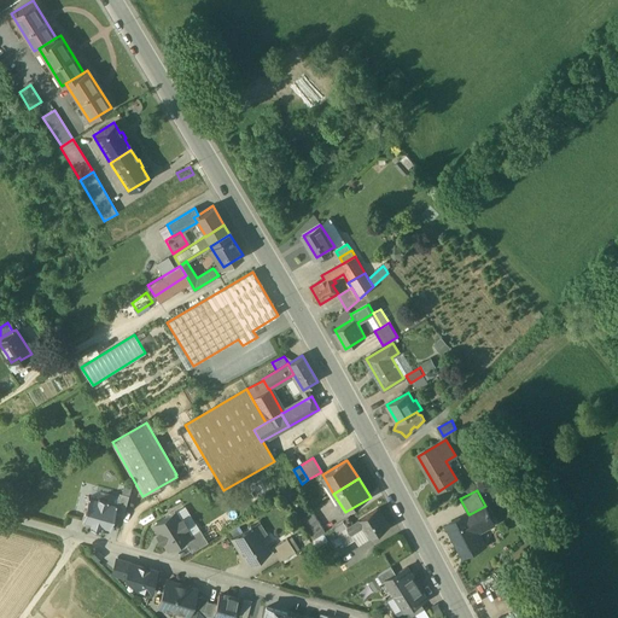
[(114,514),(123,517),(129,496),(120,494),(116,506),(117,506),(114,514)]
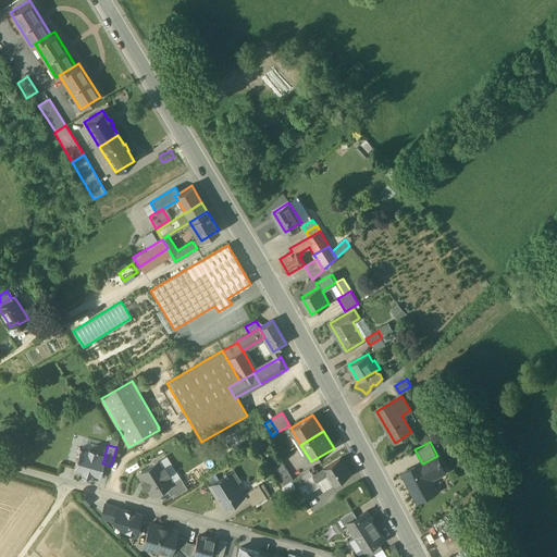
[(88,450),(79,448),(74,470),(82,472),(82,475),(90,478),(90,475),(99,478),(102,463),(106,456),(97,454),(97,452),(88,448),(88,450)]
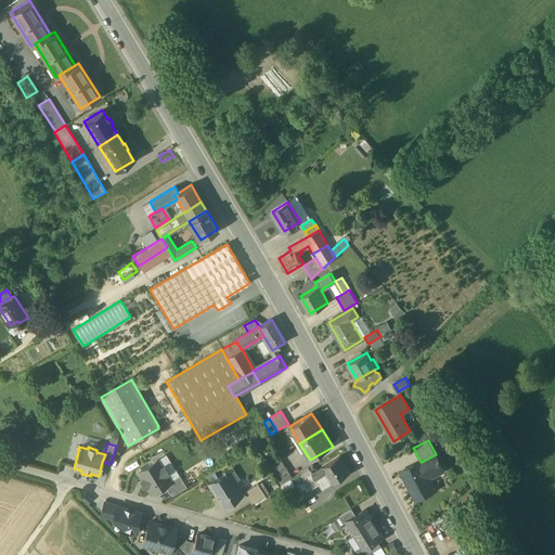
[(436,454),(422,462),(421,461),(421,462),(403,470),(409,482),(408,482),(416,500),(436,490),(427,474),(441,466),(436,454)]
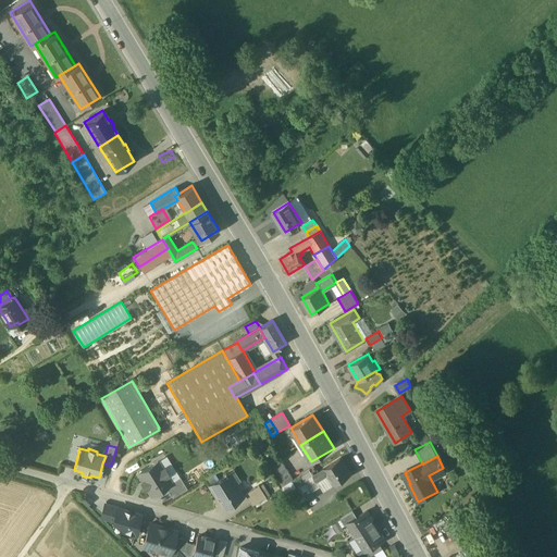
[(341,458),(324,468),(329,474),(332,480),(331,481),(334,486),(350,475),(341,458)]
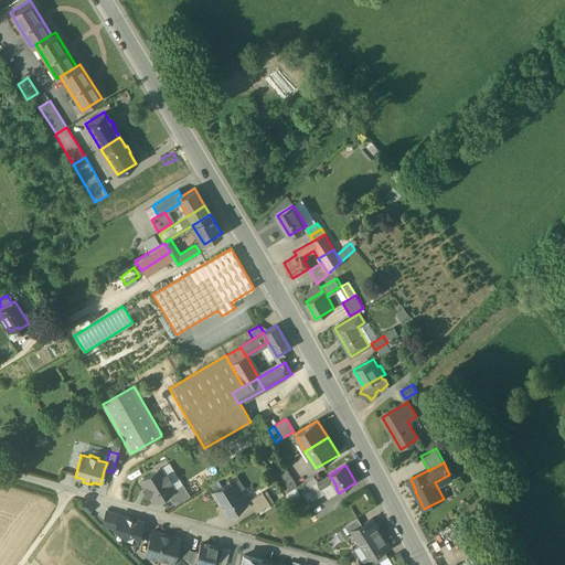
[(160,468),(140,481),(145,488),(144,489),(148,497),(150,496),(155,503),(168,494),(173,491),(173,490),(169,483),(171,482),(167,475),(164,476),(160,468)]
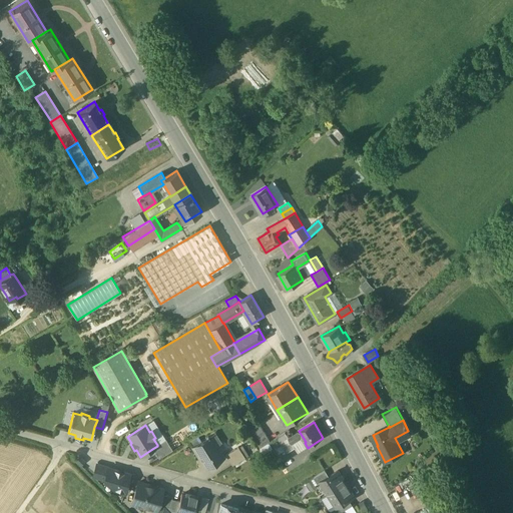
[(271,442),(260,425),(249,432),(260,448),(271,442)]
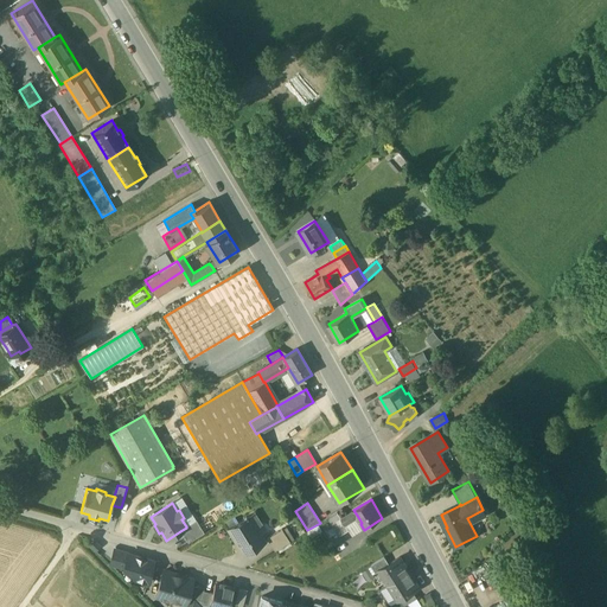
[(342,518),(345,525),(358,517),(353,510),(342,518)]
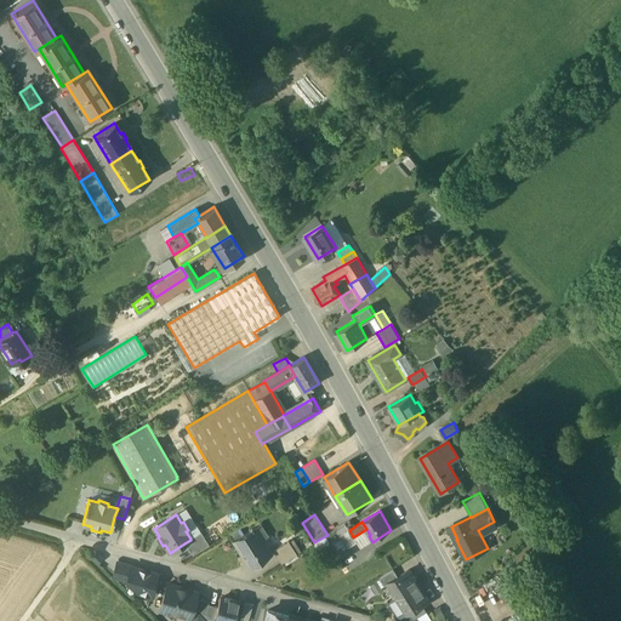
[(349,530),(346,524),(337,529),(349,547),(357,542),(353,537),(349,530)]
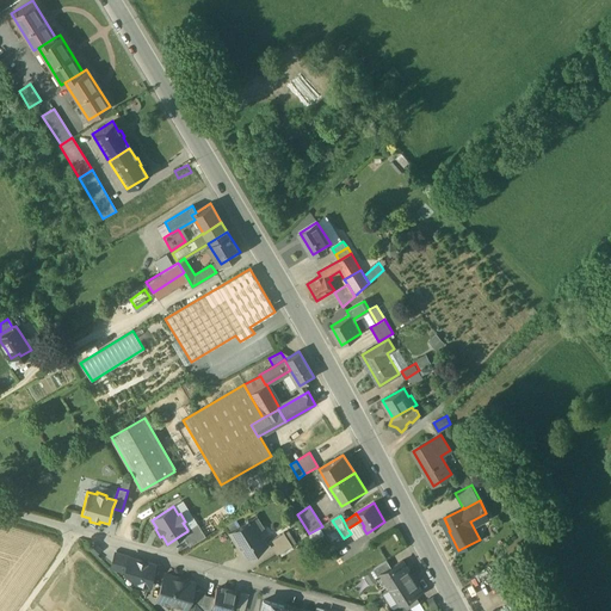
[(255,517),(247,522),(253,531),(257,530),(261,528),(255,517)]
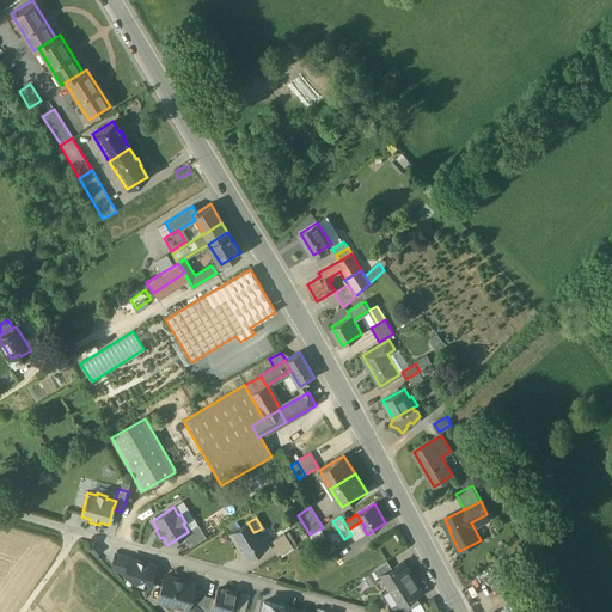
[(254,532),(248,522),(230,534),(246,560),(267,546),(257,531),(254,532)]
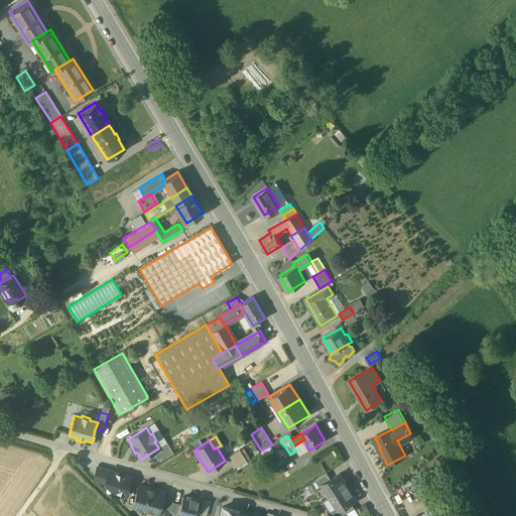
[(166,442),(158,447),(158,448),(153,452),(159,462),(173,453),(166,442)]
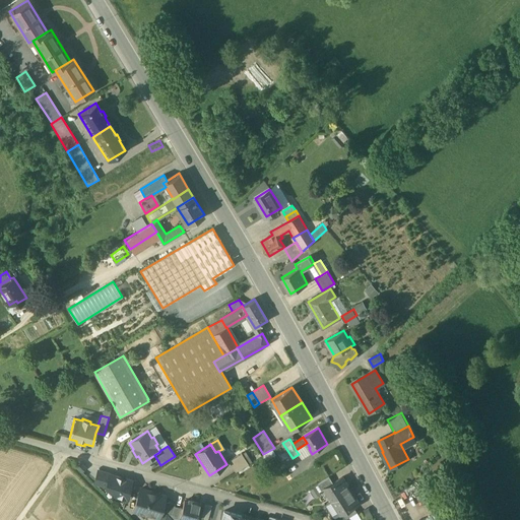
[(248,464),(242,453),(229,461),(235,472),(248,464)]
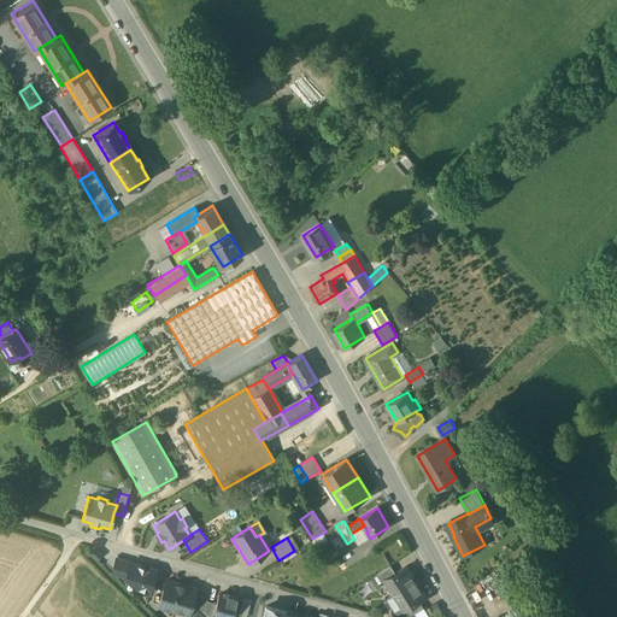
[(130,563),(116,559),(112,574),(127,577),(130,563)]
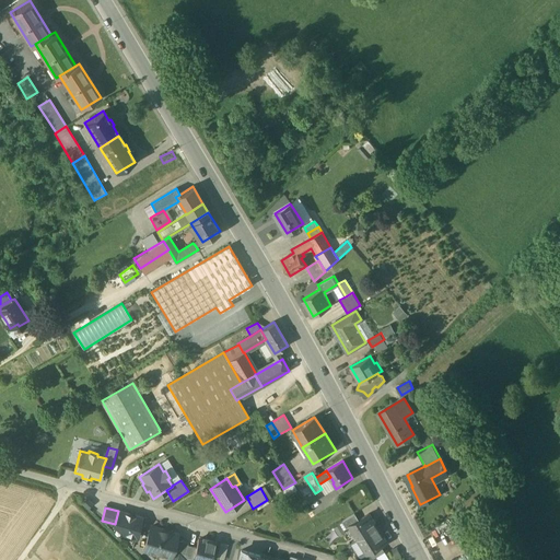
[(136,538),(142,518),(118,511),(115,525),(126,536),(136,538)]
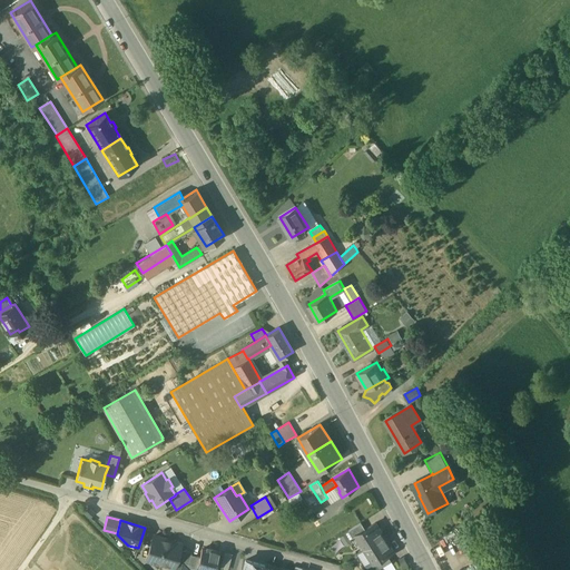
[(361,523),(349,531),(353,539),(355,537),(365,530),(361,523)]
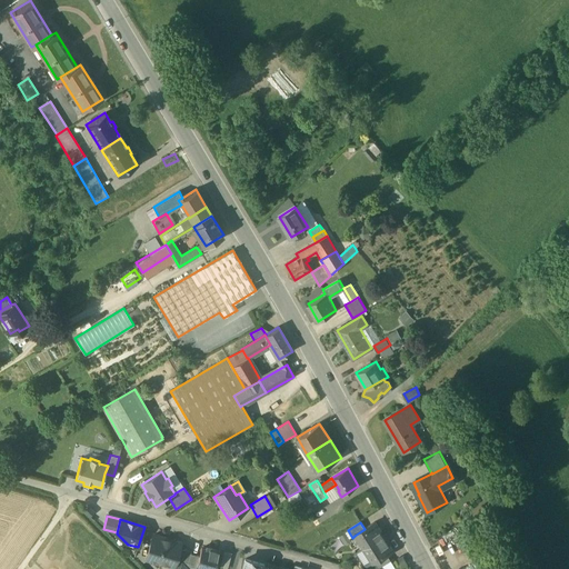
[(383,537),(373,522),(365,529),(355,536),(363,549),(383,537)]
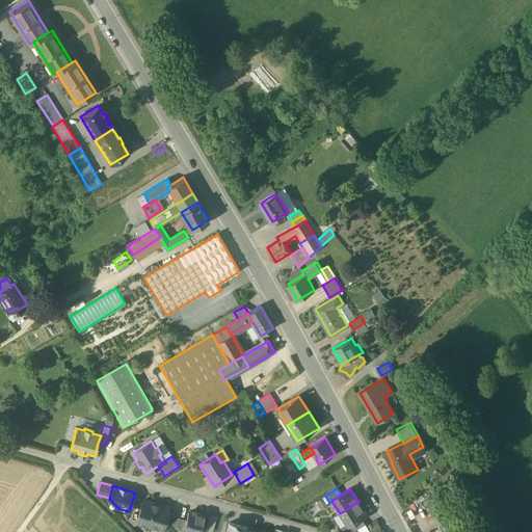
[(418,501),(425,521),(436,516),(428,497),(418,501)]
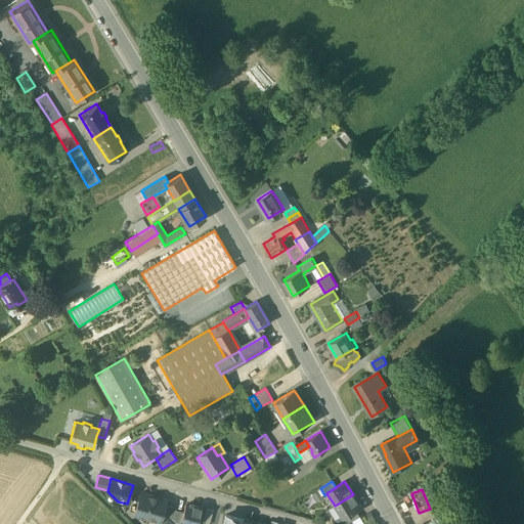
[(166,500),(141,493),(135,515),(160,522),(165,505),(166,500)]
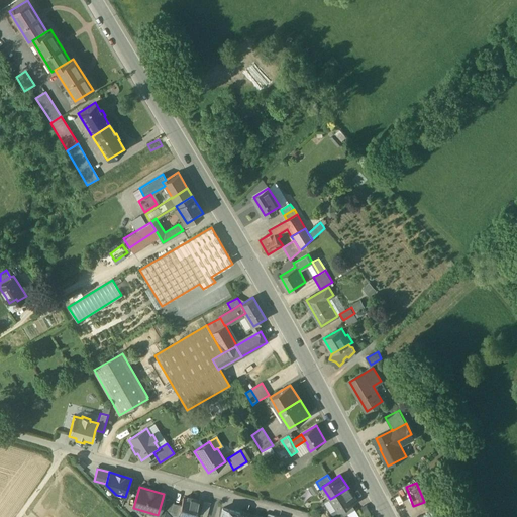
[(348,488),(330,499),(338,512),(351,504),(356,501),(348,488)]
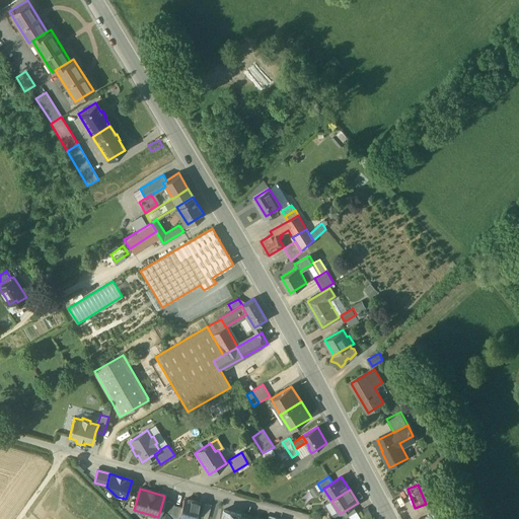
[(395,498),(405,518),(409,518),(418,515),(408,492),(395,498)]
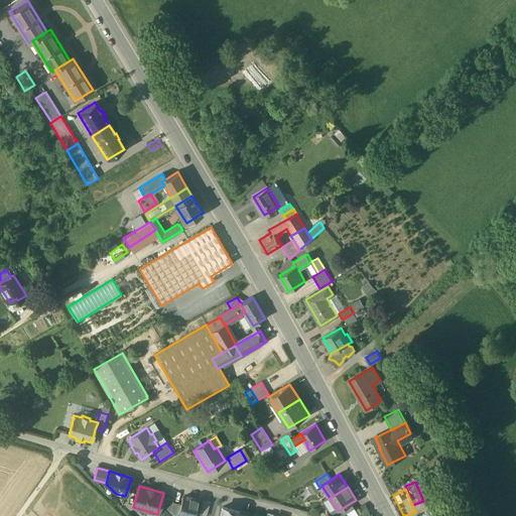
[(168,499),(162,497),(157,514),(155,515),(162,515),(165,510),(168,499)]
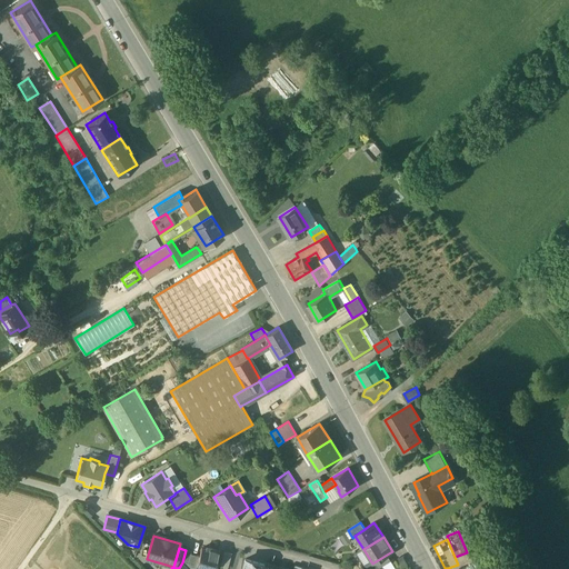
[(209,551),(202,549),(198,566),(207,568),(213,568),(219,551),(210,548),(209,551)]
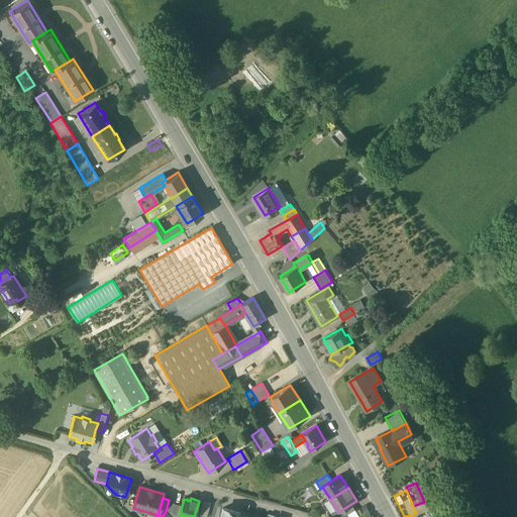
[(174,501),(169,500),(166,511),(171,512),(174,503),(174,501)]
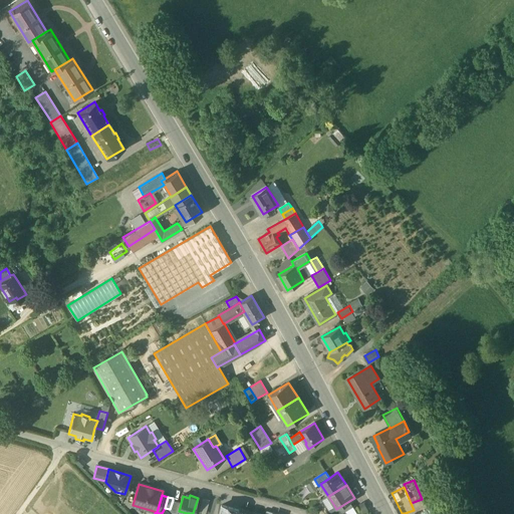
[(179,502),(173,500),(170,509),(170,511),(176,513),(179,502)]
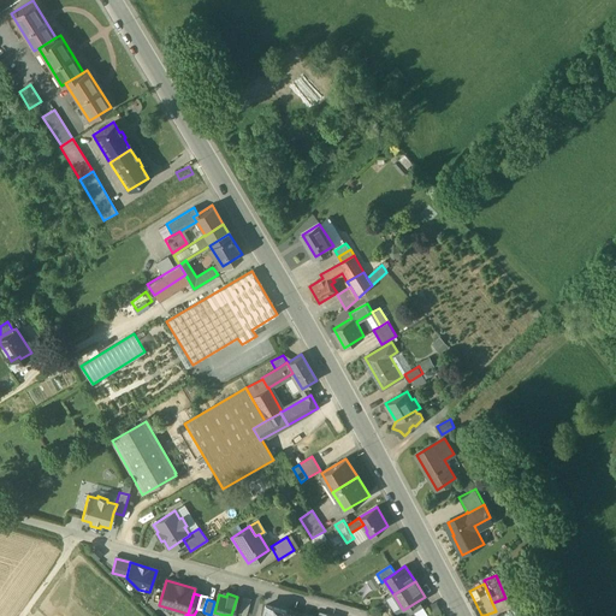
[(419,600),(406,609),(409,615),(424,608),(419,600)]
